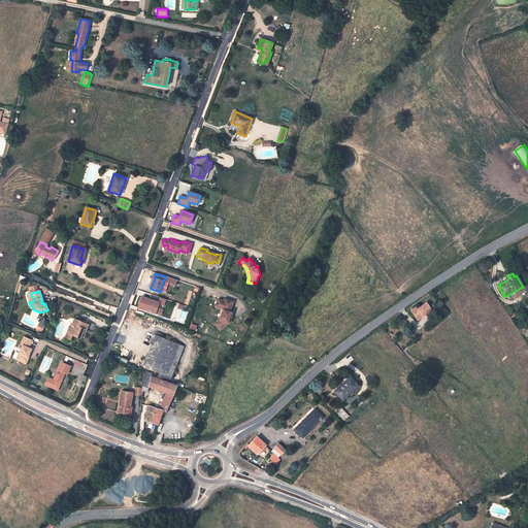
[(141,297),(137,307),(155,314),(159,302),(160,298),(151,295),(150,299),(141,297)]
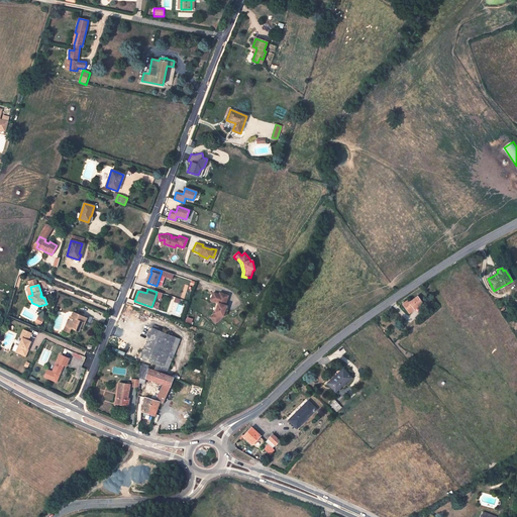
[(214,292),(211,300),(218,303),(215,313),(210,316),(214,323),(220,319),(221,314),(224,315),(225,315),(226,312),(224,311),(226,306),(225,305),(228,296),(220,293),(219,295),(214,292)]
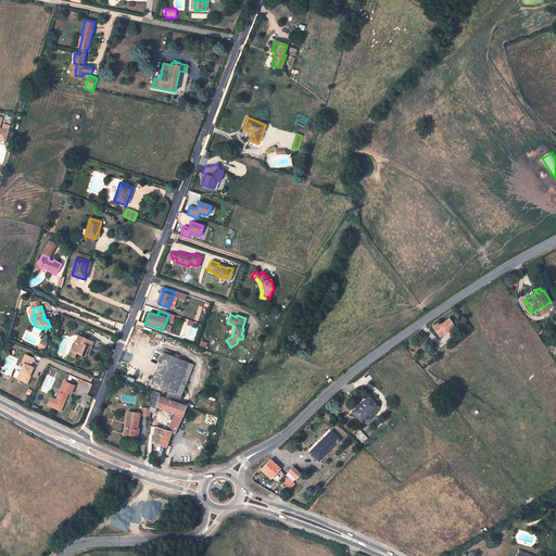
[(433,327),(440,337),(454,326),(449,318),(441,325),(439,323),(433,327)]
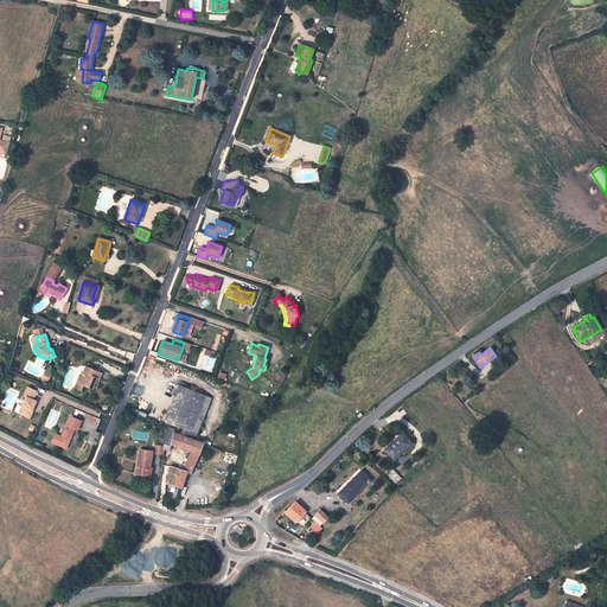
[(85,366),(82,377),(84,378),(81,384),(82,384),(93,389),(95,383),(97,378),(100,379),(102,374),(85,366)]
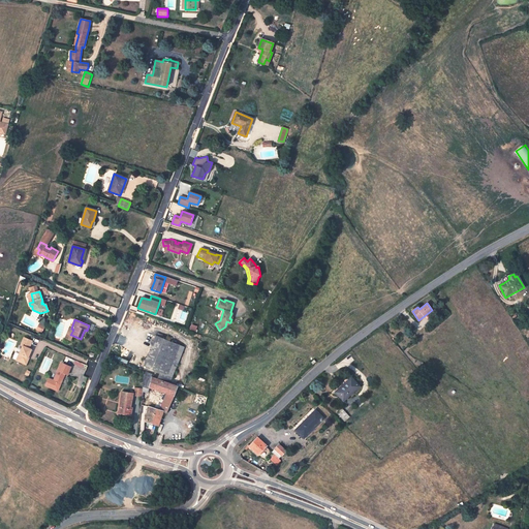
[(39,323),(36,330),(42,333),(45,327),(39,323)]
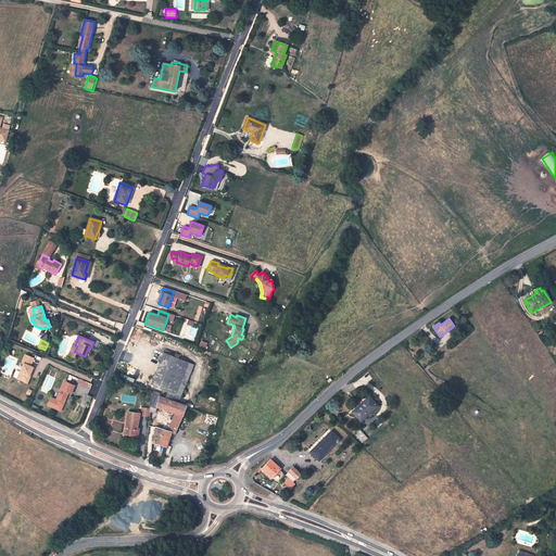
[(151,384),(168,391),(176,394),(188,363),(163,353),(151,384)]
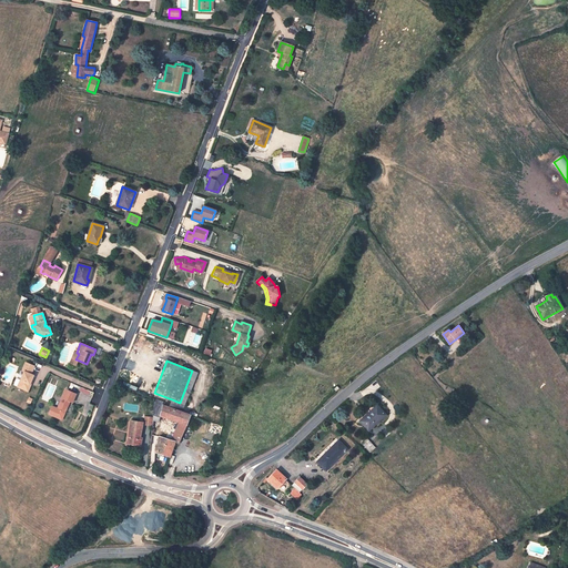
[(18,387),(26,392),(29,385),(30,385),(31,382),(33,376),(31,375),(34,366),(26,363),(22,372),(24,373),(18,387)]
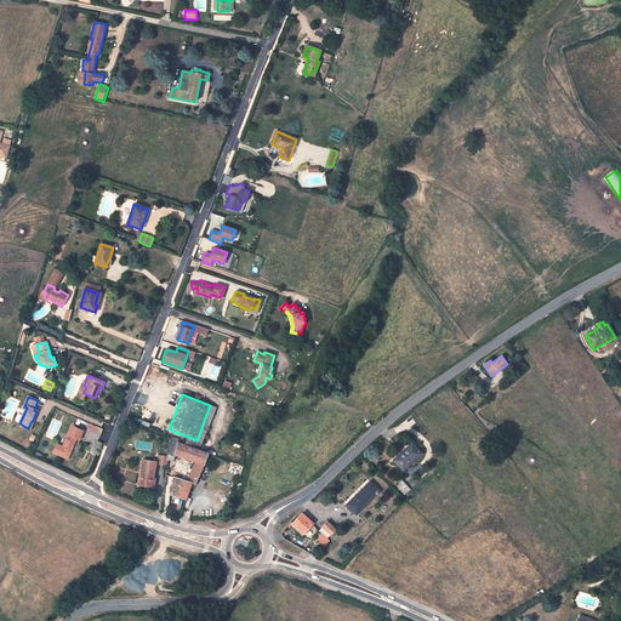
[(188,437),(184,445),(199,450),(216,408),(210,405),(197,440),(188,437)]
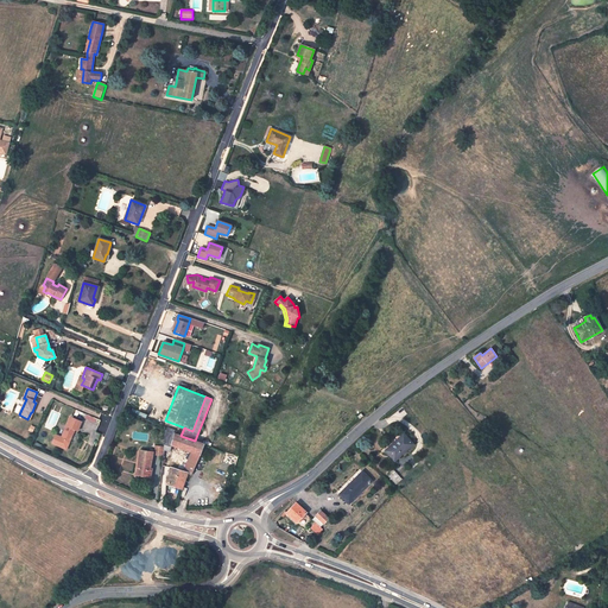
[(62,438),(61,439),(70,443),(75,431),(77,432),(82,422),(70,417),(62,438)]
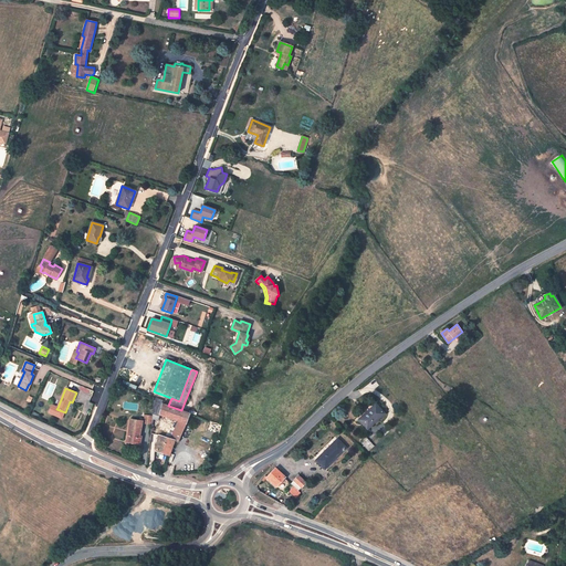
[(163,400),(154,398),(153,412),(159,415),(161,404),(163,400)]
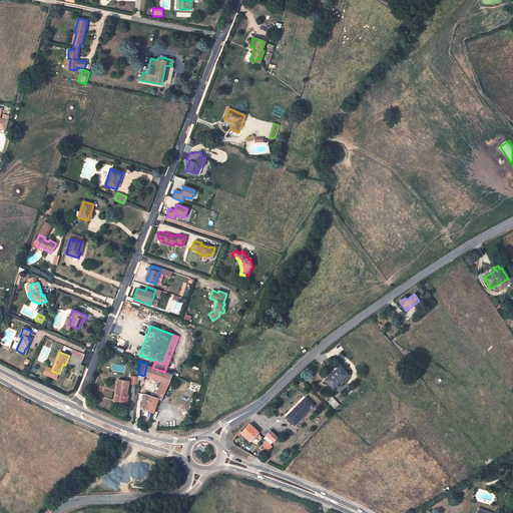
[(332,375),(326,380),(333,388),(348,375),(341,366),(332,375)]
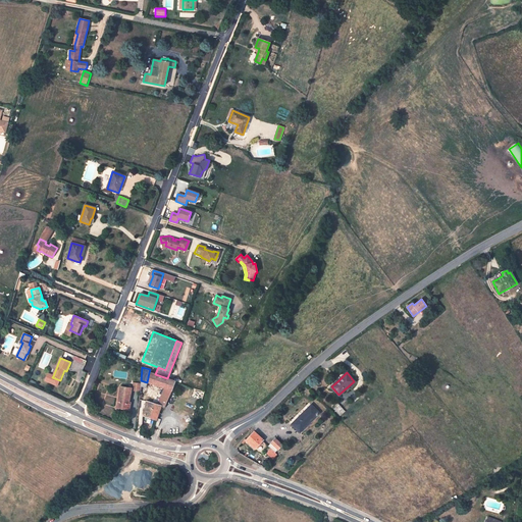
[(48,374),(45,381),(57,386),(60,380),(52,377),(53,376),(48,374)]
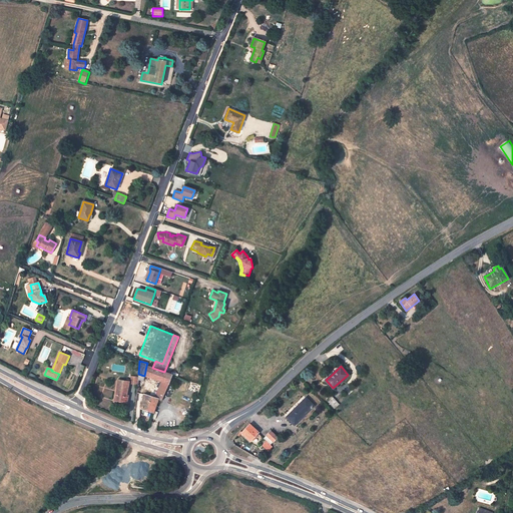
[(148,377),(161,382),(168,384),(169,383),(171,375),(164,372),(152,368),(151,368),(148,377)]
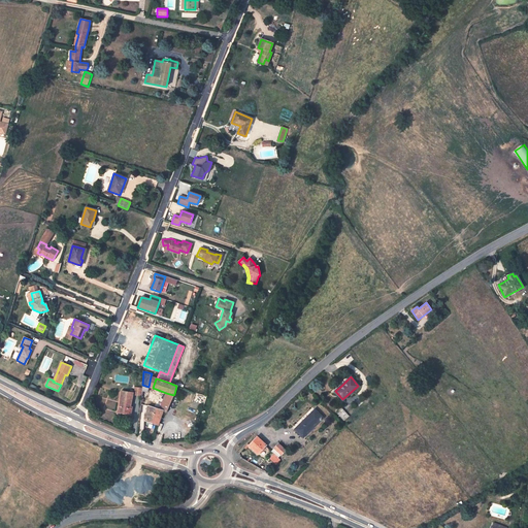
[(122,391),(119,413),(131,415),(132,407),(131,406),(133,393),(122,391)]
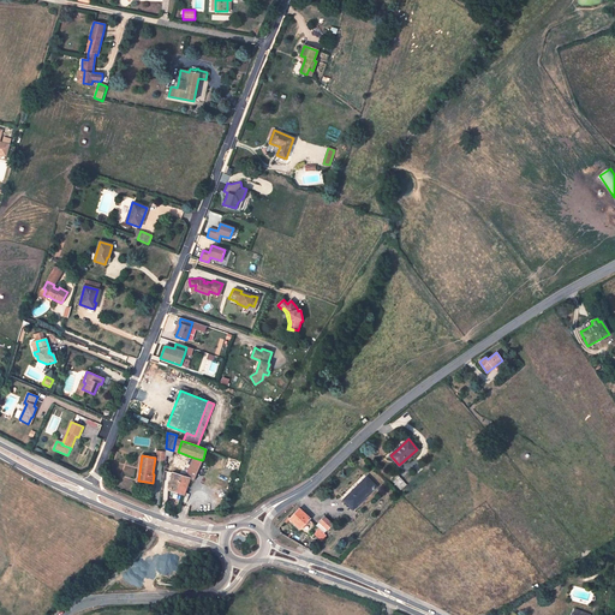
[(199,465),(192,463),(189,469),(197,472),(199,465)]
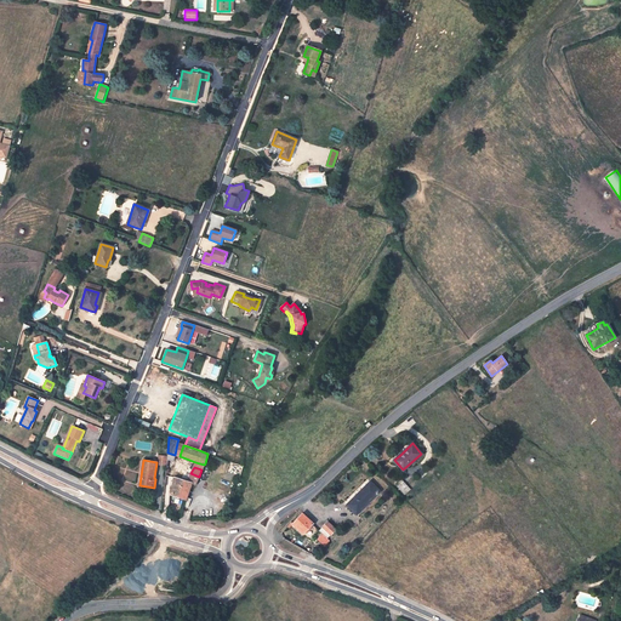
[(195,485),(199,477),(191,473),(187,482),(192,483),(195,485)]
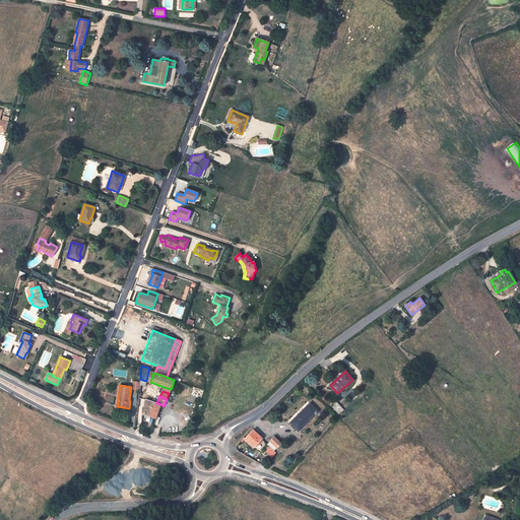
[(160,404),(156,403),(148,400),(146,406),(144,405),(143,409),(142,408),(142,414),(155,418),(160,404)]
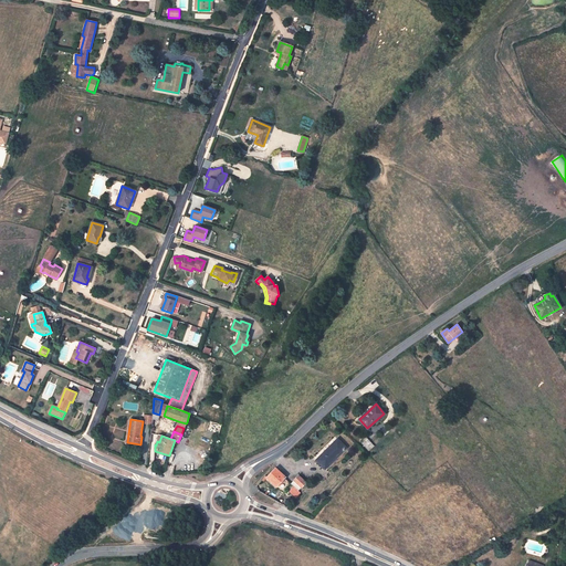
[(316,460),(325,468),(346,447),(337,439),(316,460)]
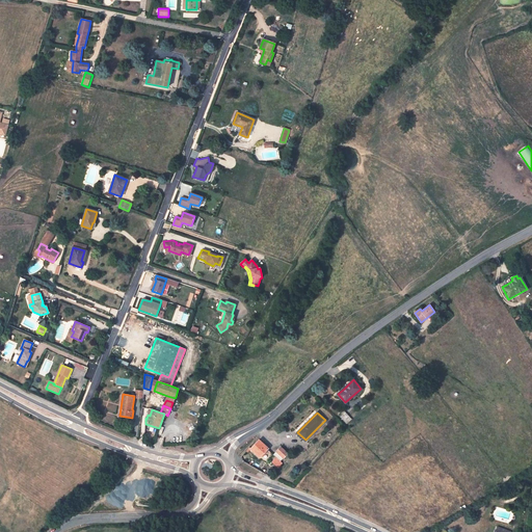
[(348,418),(344,413),(340,417),(344,421),(348,418)]
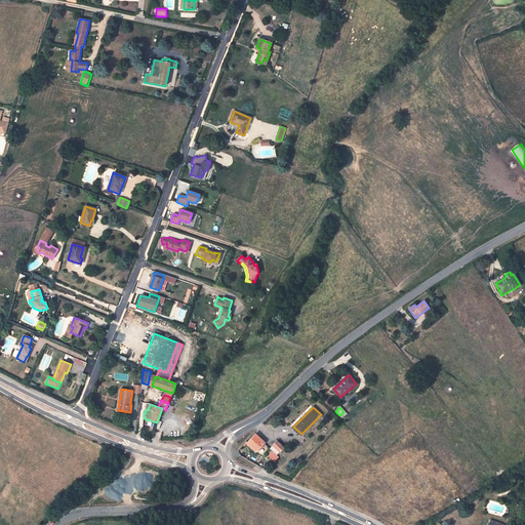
[(247,443),(250,445),(256,451),(257,449),(263,444),(264,443),(265,442),(255,434),(247,443)]
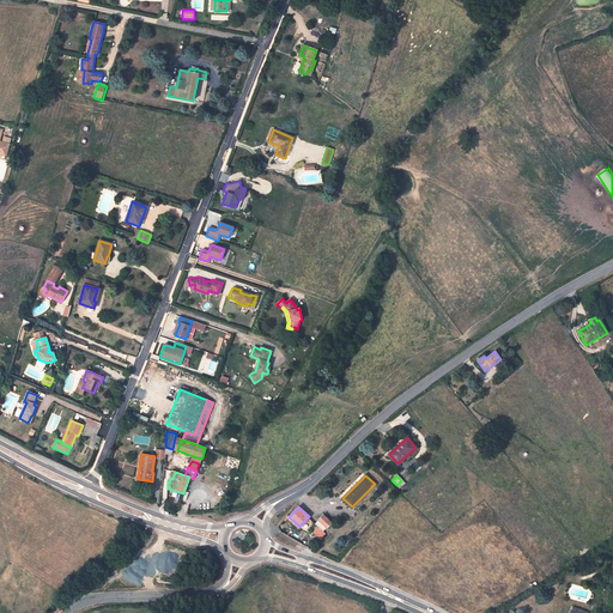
[(323,515),(315,523),(317,526),(323,532),(325,529),(332,522),(323,515)]
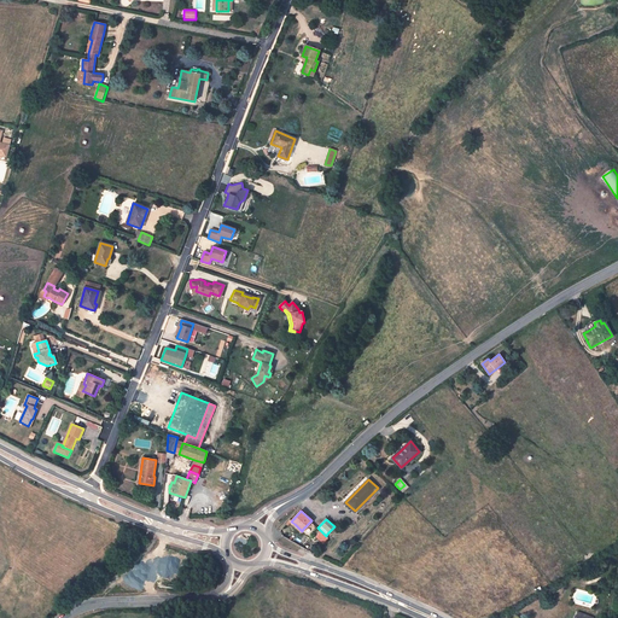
[(326,536),(320,530),(314,537),(322,544),(328,538),(326,536)]
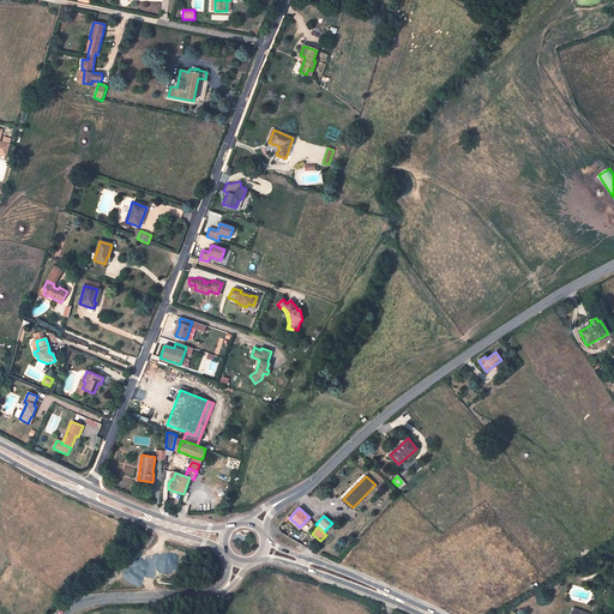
[(600,555),(587,563),(589,567),(599,563),(600,555)]
